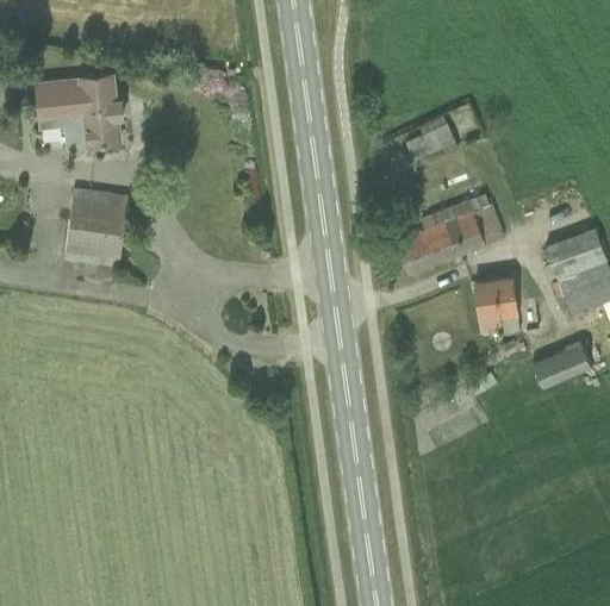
[(86,114),(89,147),(123,143),(114,74),(36,82),(39,119),(86,114)]
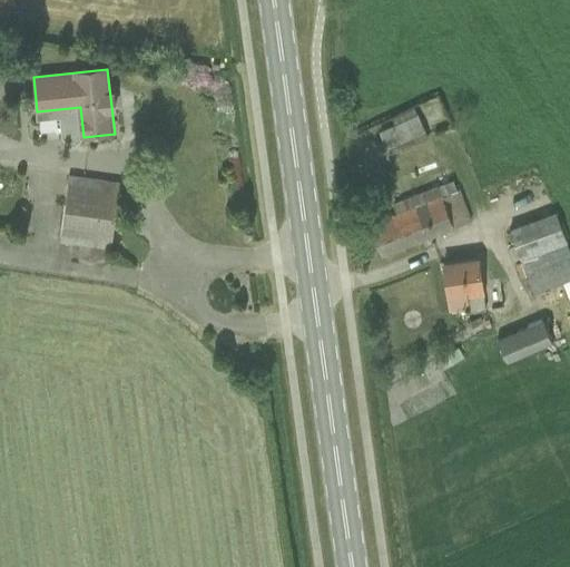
[(389,158),(410,149),(428,140),(418,118),(379,136),(389,158)]
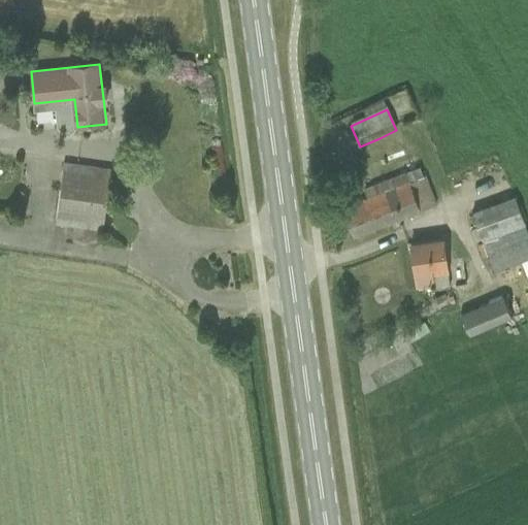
[(64,166),(57,226),(102,231),(110,172),(64,166)]
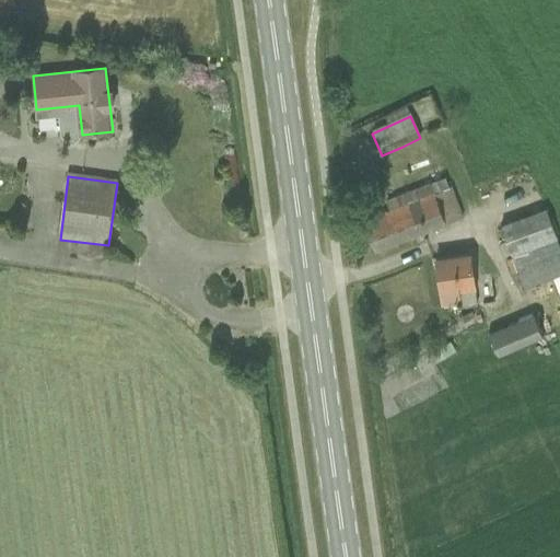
[(374,254),(446,227),(434,196),(362,223),(374,254)]
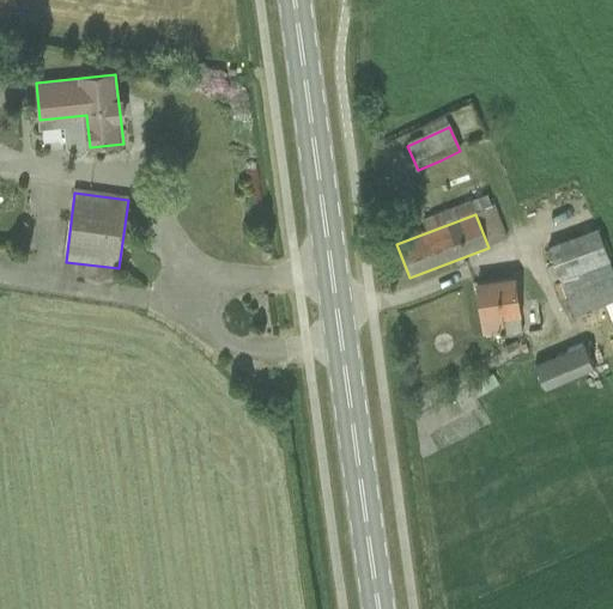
[(574,318),(612,302),(612,274),(593,227),(544,249),(574,318)]
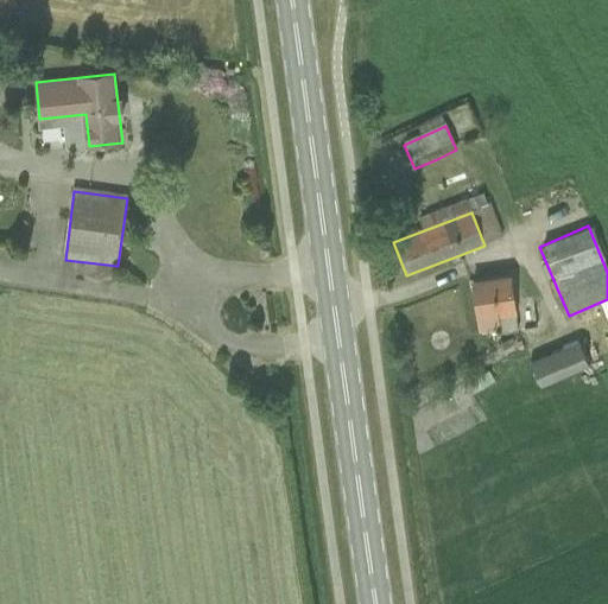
[(518,332),(515,315),(510,279),(473,284),(480,331),(486,330),(487,337),(518,332)]
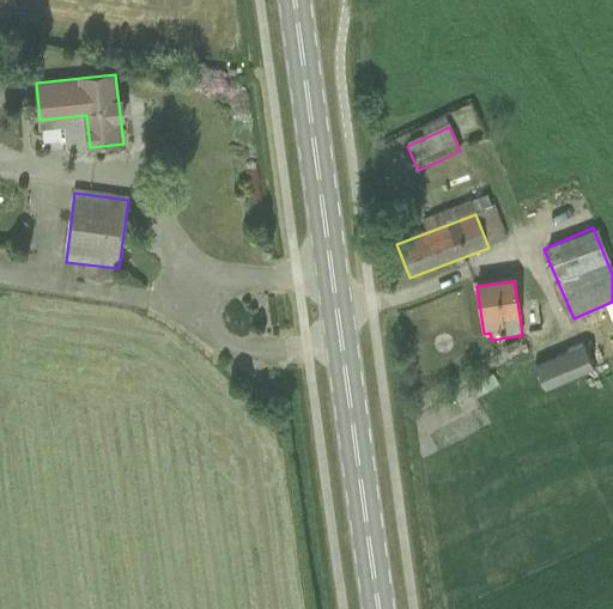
[(534,367),(545,391),(594,370),(583,347),(534,367)]
